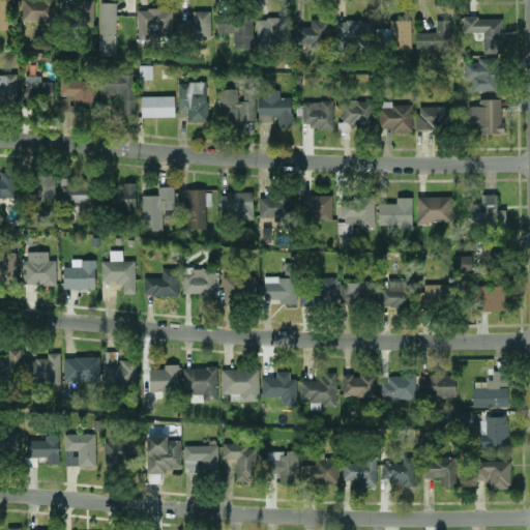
[(0,0),(0,28),(10,28),(9,0),(0,0)]
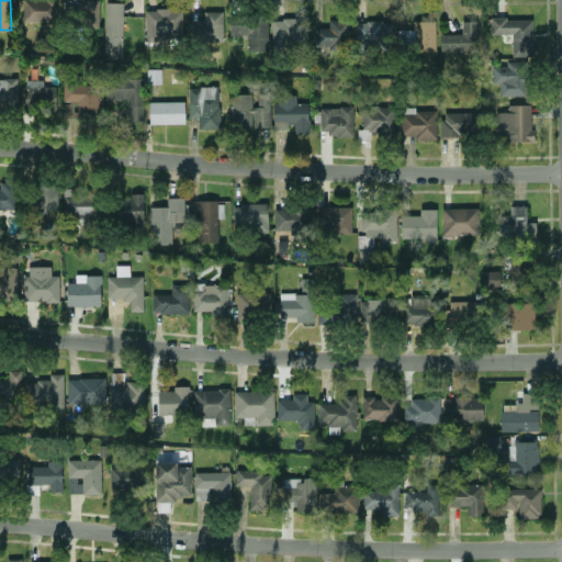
[(59,21),(59,0),(22,0),(22,21),(59,21)]
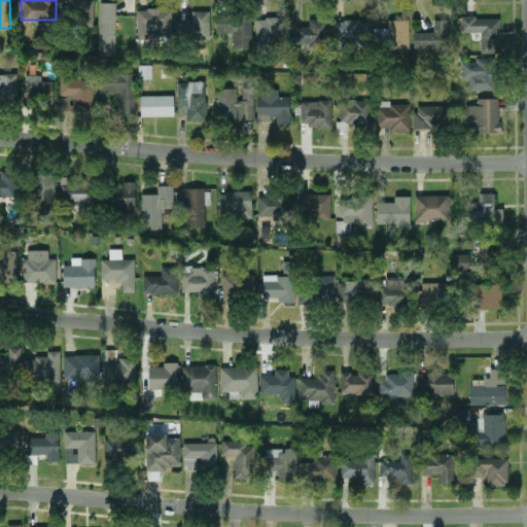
[(94,25),(94,1),(63,1),(62,24),(94,25)]
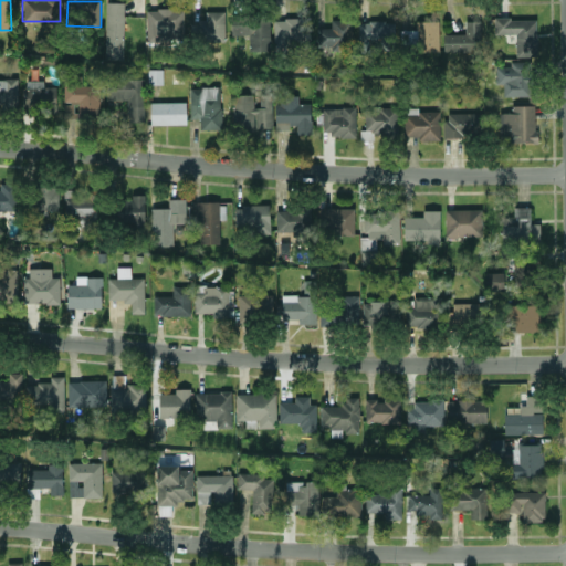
[(123,59),(124,2),(106,1),(105,59),(123,59)]
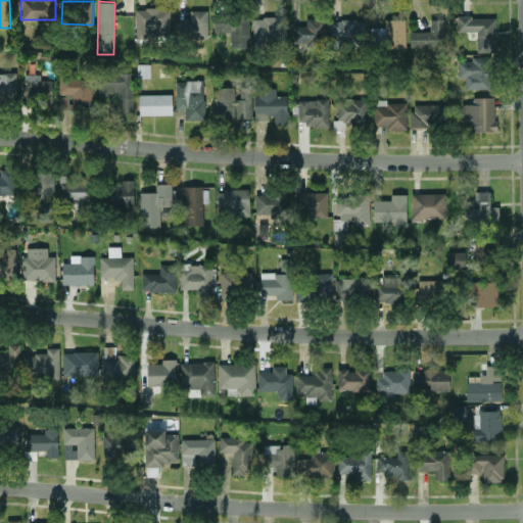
[(135,8),(136,37),(170,36),(169,7),(135,8)]
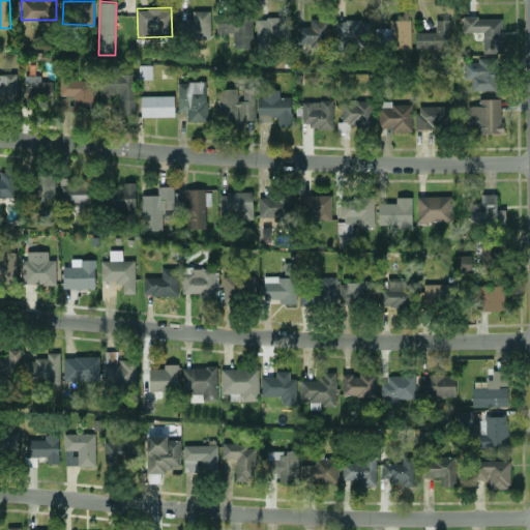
[(210,38),(210,10),(193,10),(193,20),(178,20),(178,37),(210,38)]
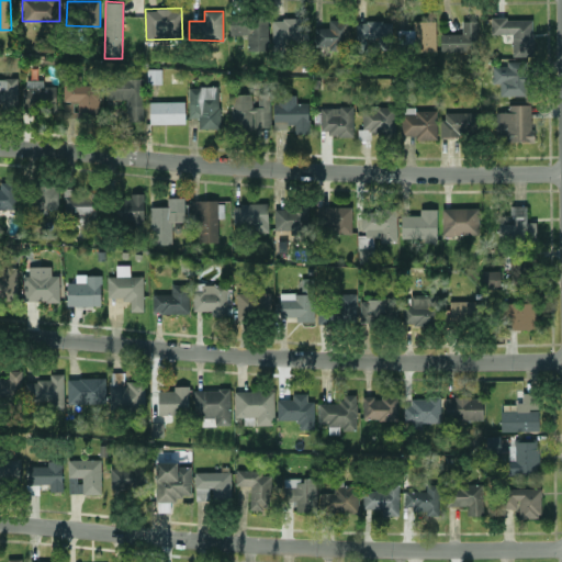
[(247,34),(248,51),(268,51),(267,15),(229,18),(229,34),(247,34)]
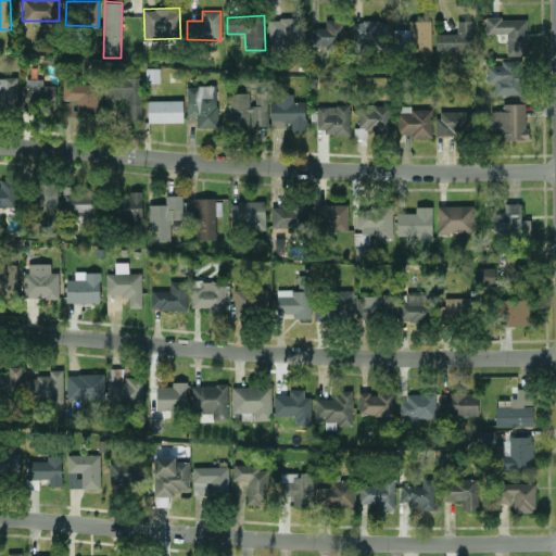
[(268,19),(269,47),(305,45),(304,17),(268,19)]
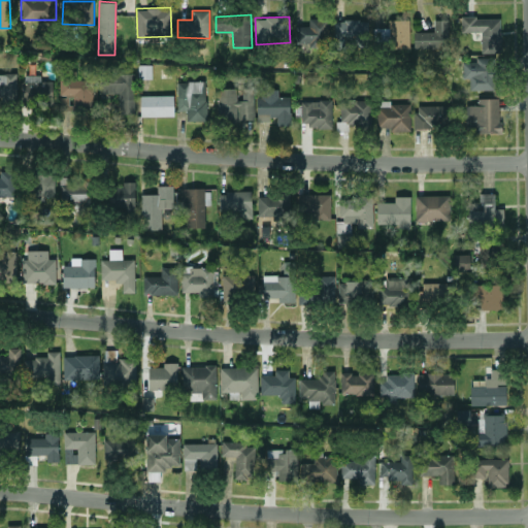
[(462,32),(481,31),(482,53),(500,52),(500,17),(461,18),(462,32)]
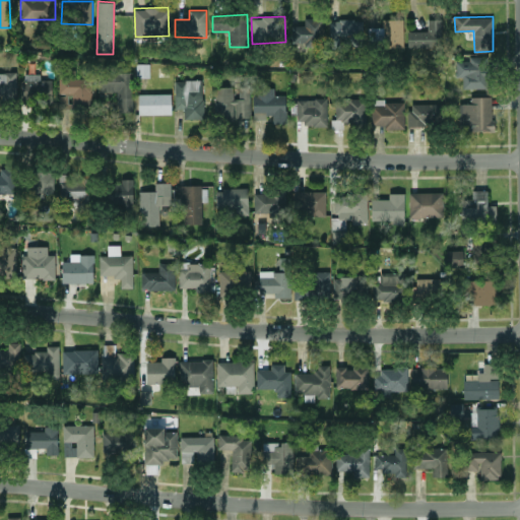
[(321,45),(322,18),(305,18),(304,25),(291,25),(290,44),(321,45)]
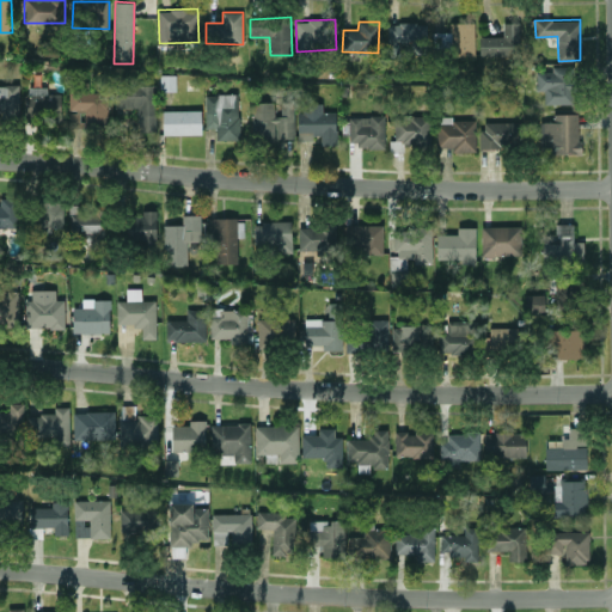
[(475,54),(475,22),(450,23),(450,31),(433,32),(433,54),(475,54)]
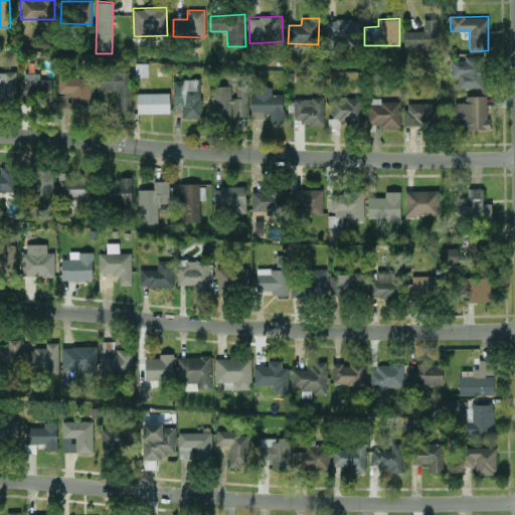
[(403,48),(438,49),(439,19),(423,18),(423,31),(404,30),(403,48)]
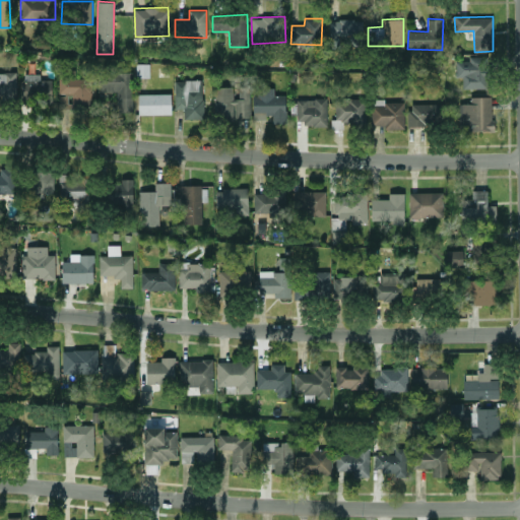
[(361,19),(329,19),(329,46),(362,45),(361,19)]
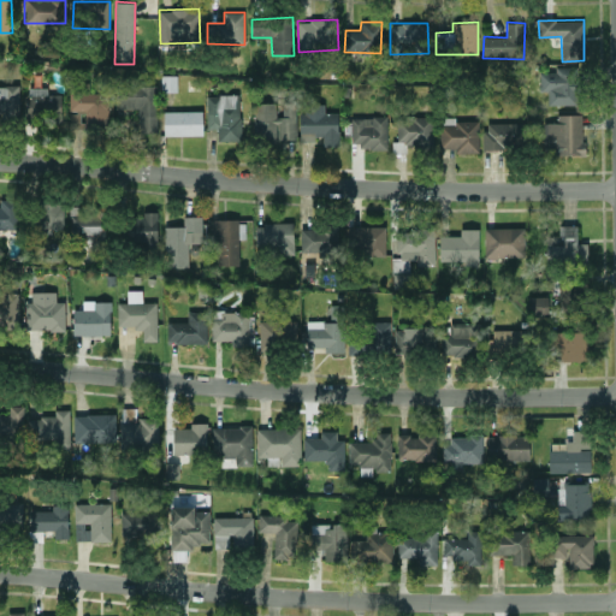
[(548,104),(576,105),(576,66),(555,66),(555,71),(539,71),(539,90),(548,90),(548,104)]
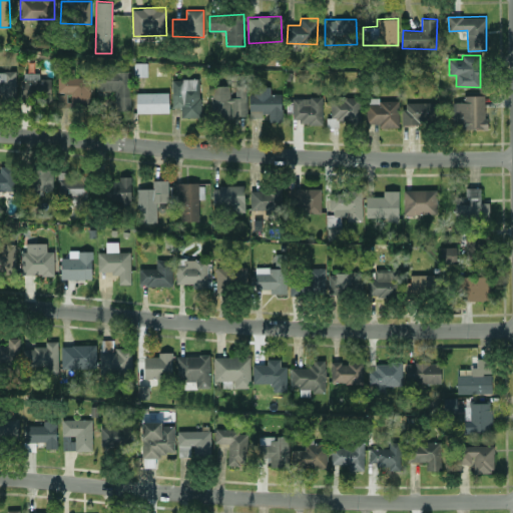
[(134,75),(144,75),(144,67),(134,66),(134,75)]
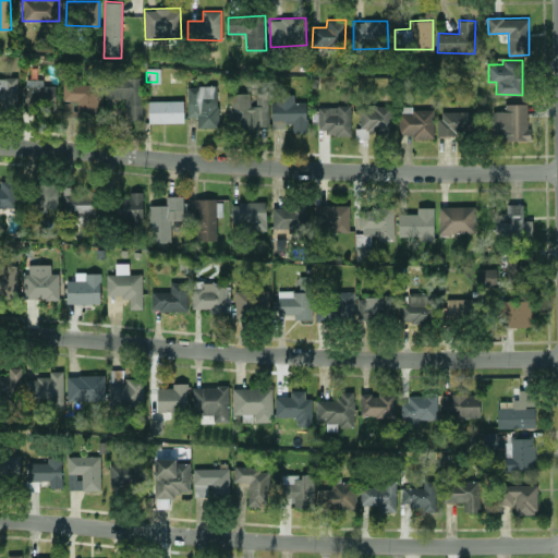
[(99,84),(82,84),(82,75),(63,74),(62,117),(98,118),(99,84)]
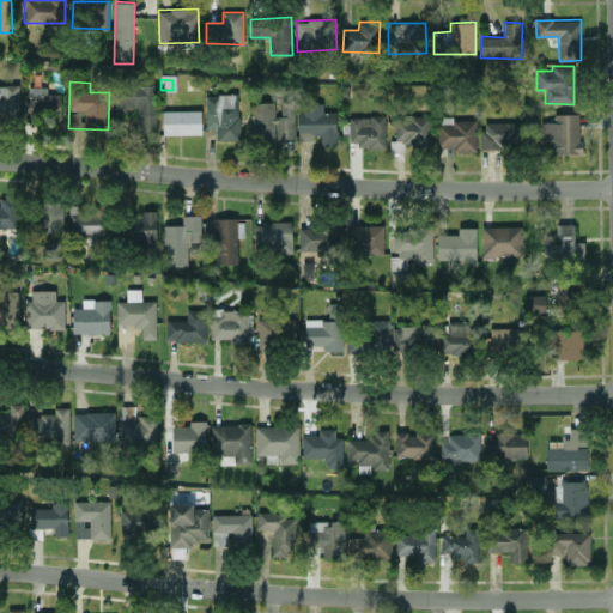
[(0,114),(18,115),(19,85),(0,84),(0,114)]
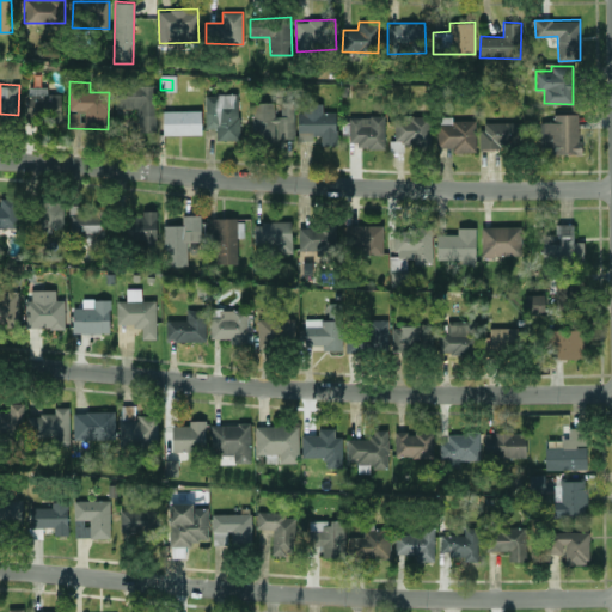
[(155,85),(114,85),(115,108),(138,108),(138,132),(155,132),(155,85)]
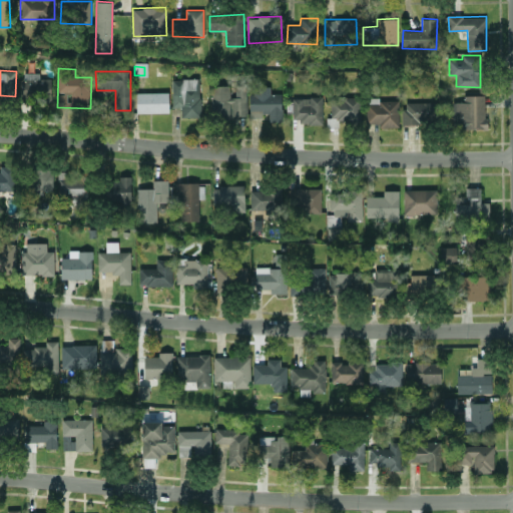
[(39,73),(23,72),(22,102),(51,102),(51,79),(39,78),(39,73)]
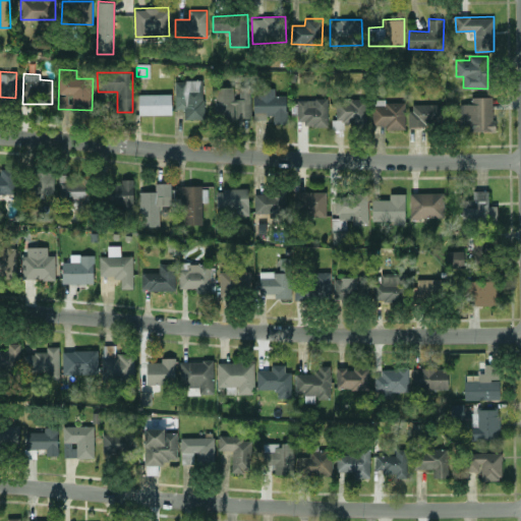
[(184,119),(204,119),(203,79),(174,80),(175,109),(184,109),(184,119)]
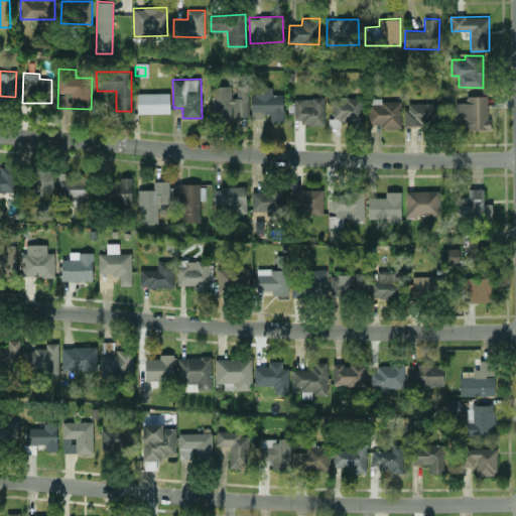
[(231,86),(212,86),(212,118),(248,118),(248,86),(237,86),(237,98),(231,97),(231,86)]
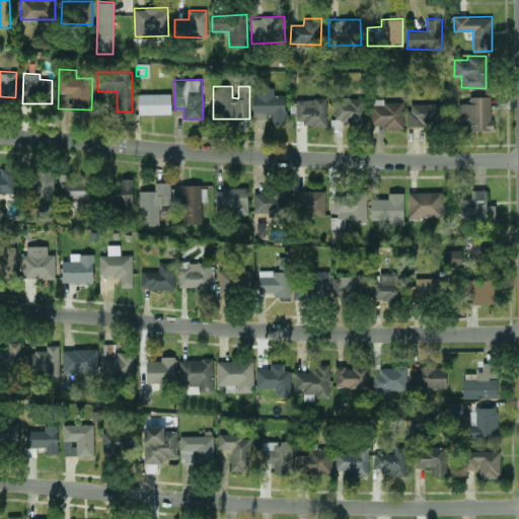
[(253,117),(272,118),(272,122),(285,122),(285,94),(274,94),(274,87),(253,86),(253,117)]
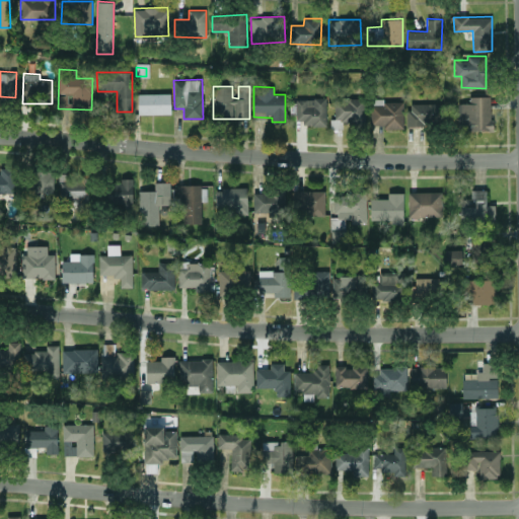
[(138,114),(170,114),(170,93),(138,93),(138,114)]
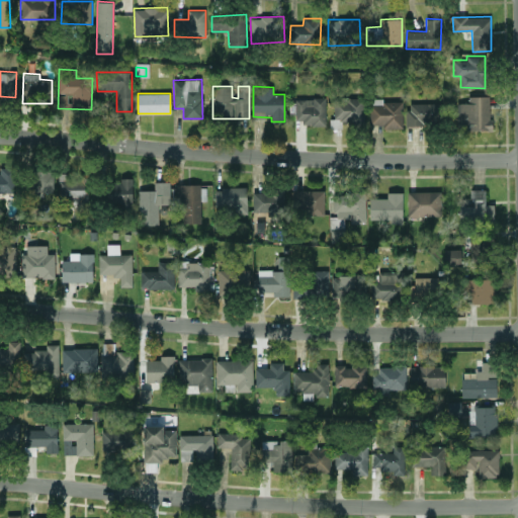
[(468,96),(468,103),(458,103),(459,132),(491,130),(490,96),(468,96)]
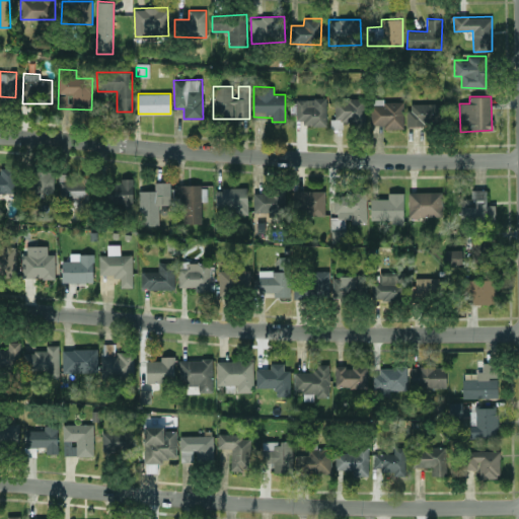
[(325,97),(295,98),(296,125),(326,124),(325,97)]
